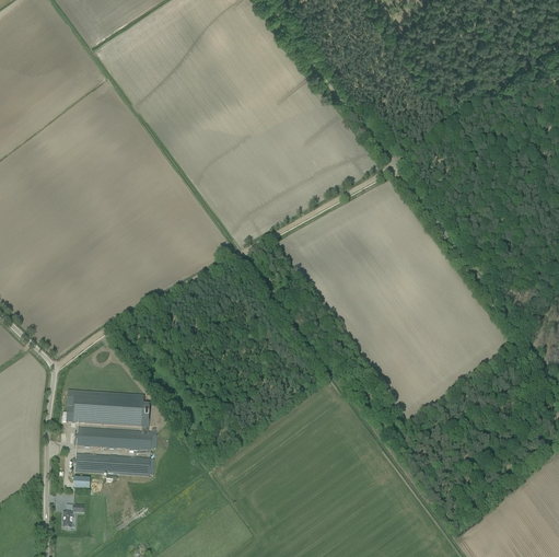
[(149,429),(151,402),(144,402),(146,394),(69,389),(67,420),(142,425),(142,429),(78,425),(77,427),(77,430),(76,430),(74,443),(83,443),(151,448),(151,447),(156,447),(158,433),(152,433),(152,431),(152,429),(149,429)]
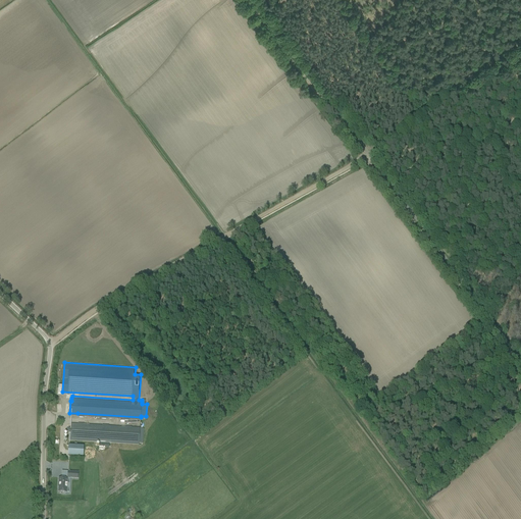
[(68,430),(71,431),(71,433),(69,433),(69,437),(100,439),(110,439),(140,442),(140,440),(143,442),(144,426),(71,421),(71,426),(69,426),(68,430)]
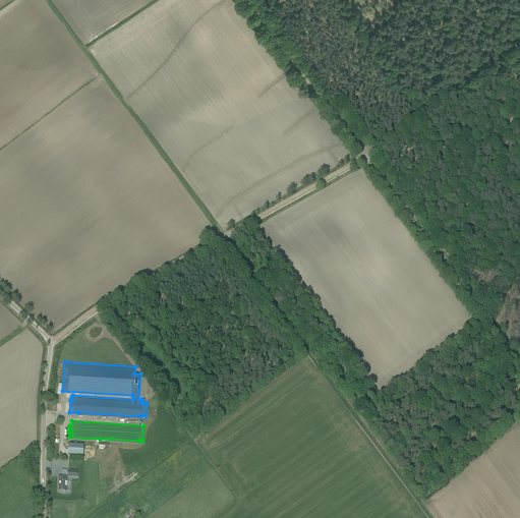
[(83,453),(84,443),(69,442),(68,452),(83,453)]
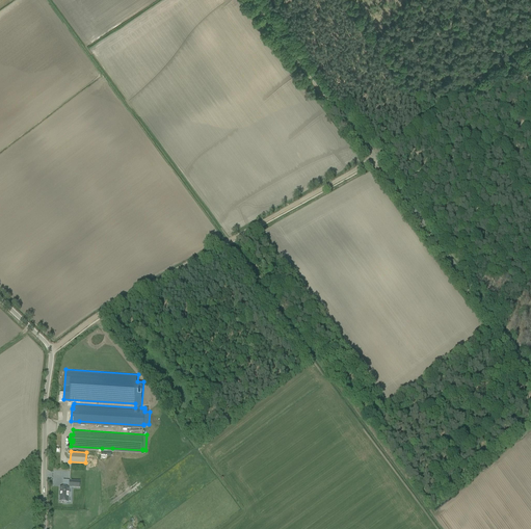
[(60,485),(60,490),(61,491),(60,500),(64,500),(64,501),(68,501),(68,500),(69,500),(69,495),(70,495),(71,491),(70,490),(70,485),(60,485)]
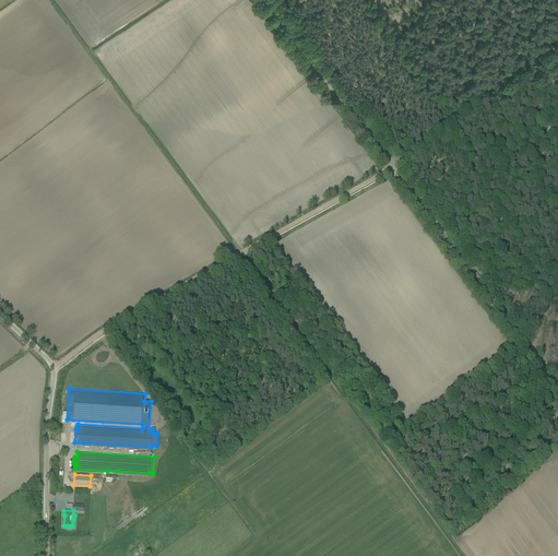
[(126,555),(139,555),(142,553),(135,546),(126,555)]
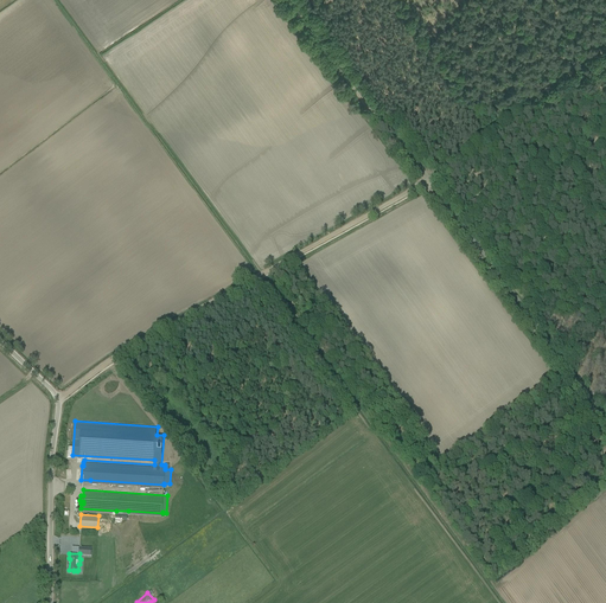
All buildings are outlined.
